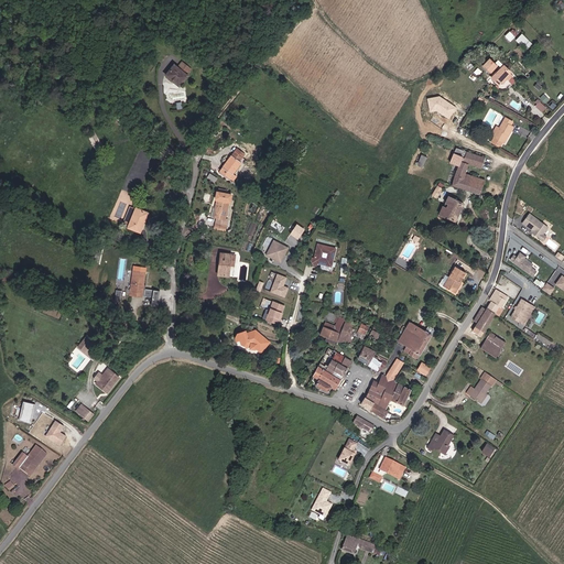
[(511,31),(506,35),(511,42),(517,36),(511,31)]
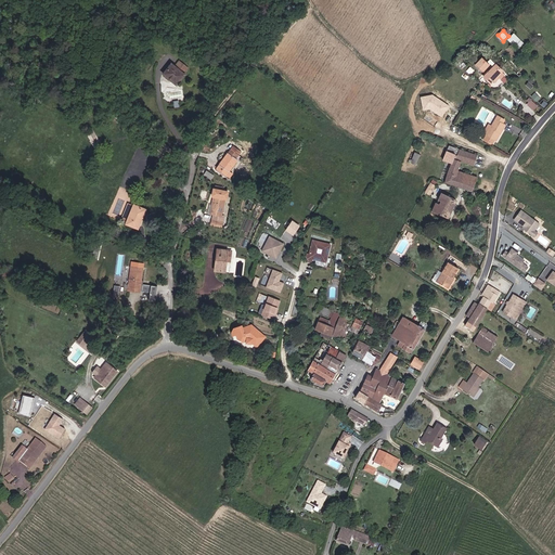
[(515,33),(508,40),(519,49),(525,42),(515,33)]
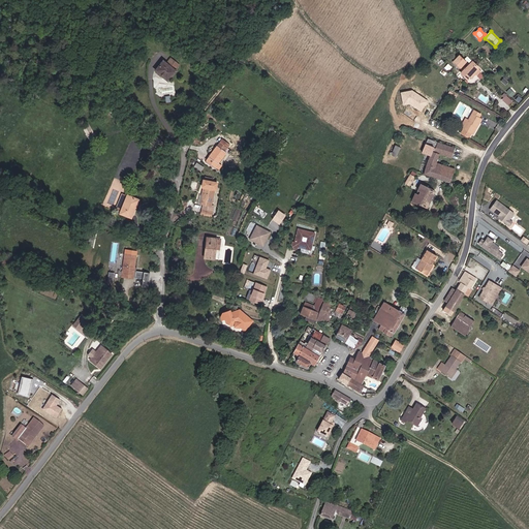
[(452,62),(457,67),(464,60),(458,55),(452,62)]
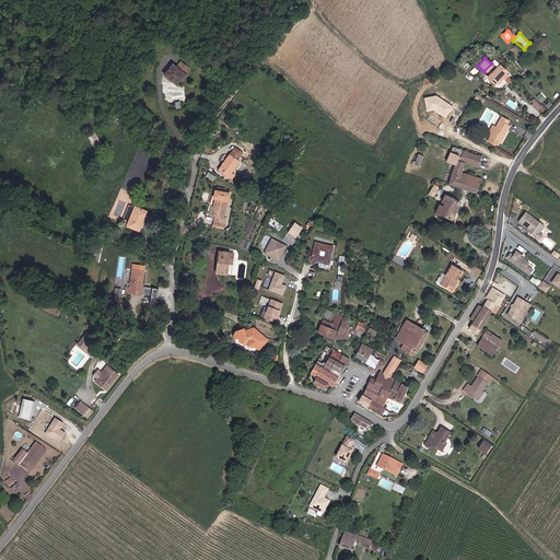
[(165,76),(182,86),(189,74),(188,72),(191,67),(181,60),(178,65),(175,62),(165,76)]
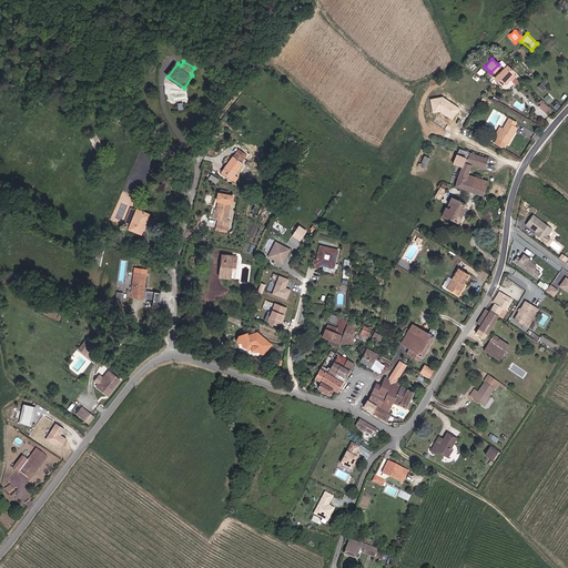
[(501,85),(504,83),(508,87),(517,77),(514,73),(507,67),(495,80),(501,85)]
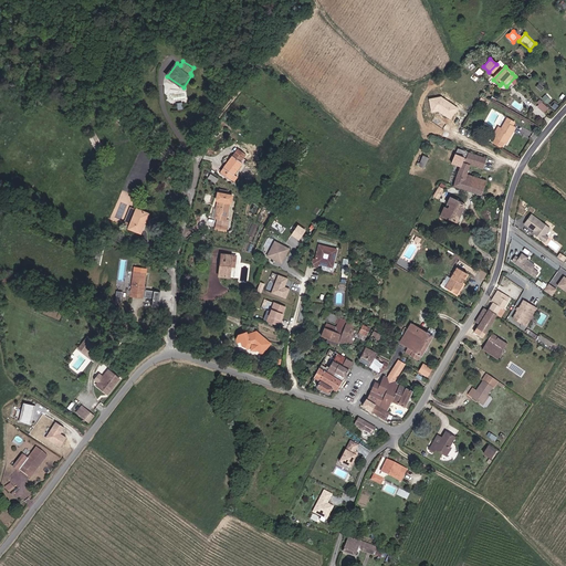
[(144,86),(152,90),(154,86),(161,88),(165,79),(148,73),(144,86)]
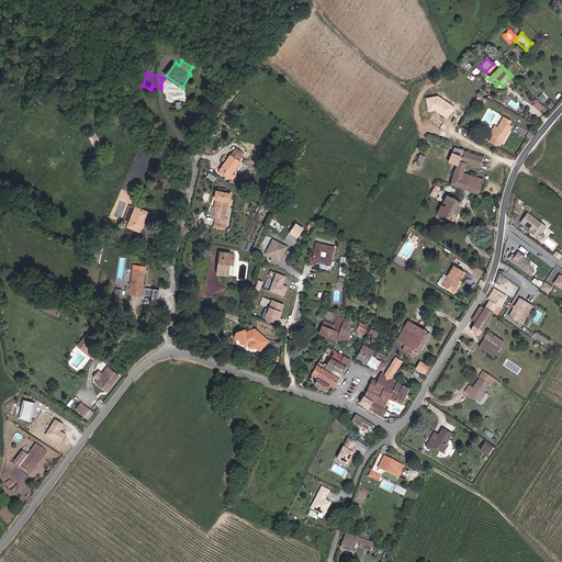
[(542,93),(538,97),(543,102),(548,99),(542,93)]
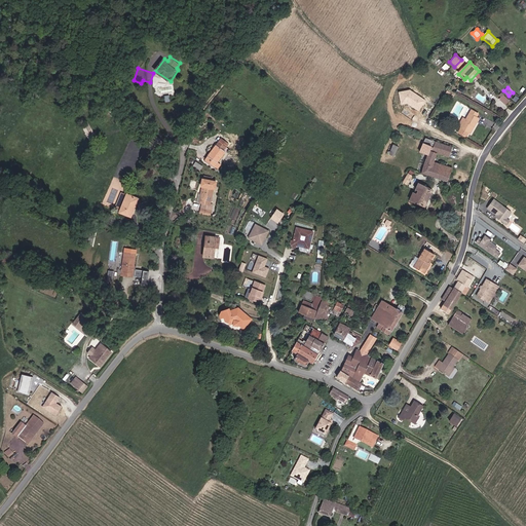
[(401,105),(407,104),(419,112),(426,102),(410,90),(399,92),(401,105)]
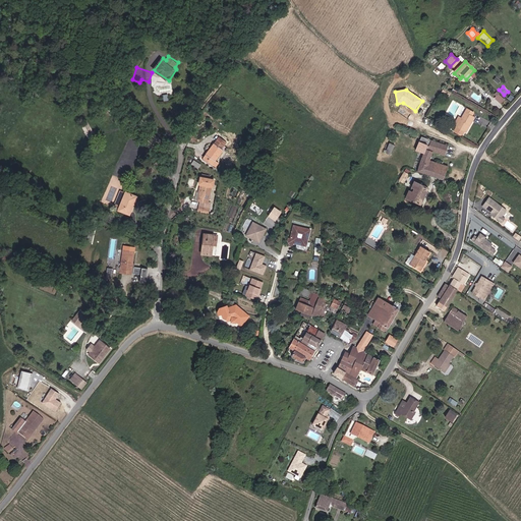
[(499,92),(494,97),(502,104),(506,99),(499,92)]
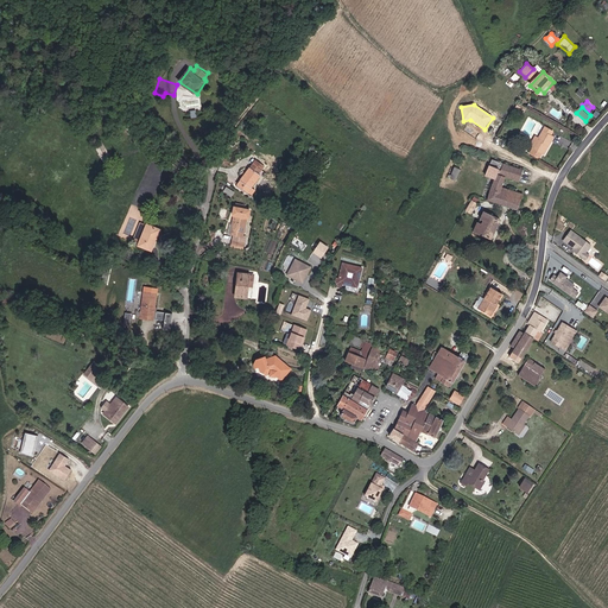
[(530,152),(539,157),(542,152),(546,144),(548,145),(552,137),(550,134),(552,131),(544,126),(538,137),(532,149),(530,152)]
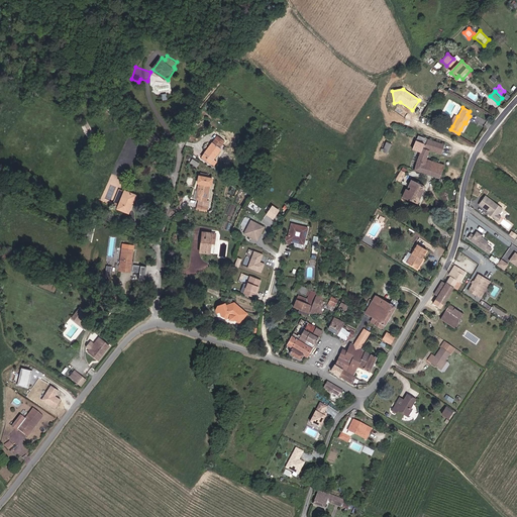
[(457,116),(454,115),(449,124),(452,126),(457,116)]
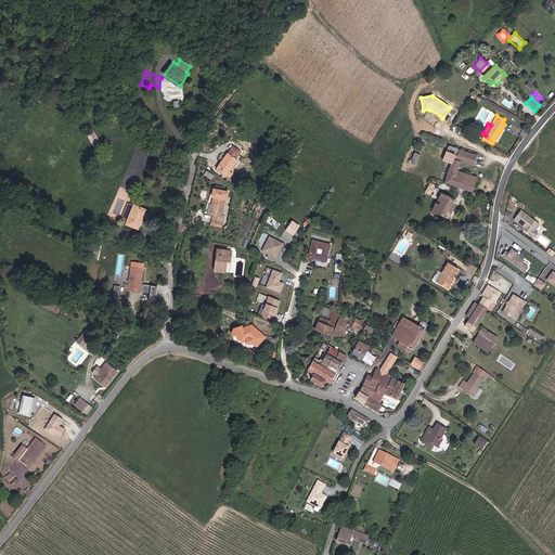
[(88,134),(94,146),(102,143),(94,130),(88,134)]
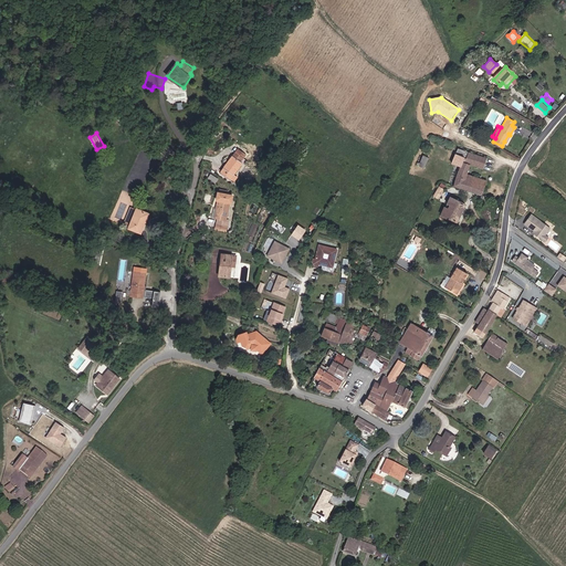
[(467,174),(469,163),(464,161),(468,149),(460,147),(457,154),(453,154),(451,165),(454,165),(460,166),(458,176),(456,184),(484,192),(488,180),(467,174)]
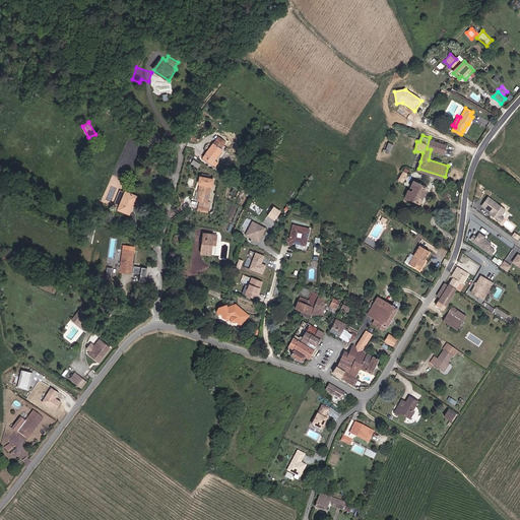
[(150,137),(146,141),(152,147),(156,142),(150,137)]
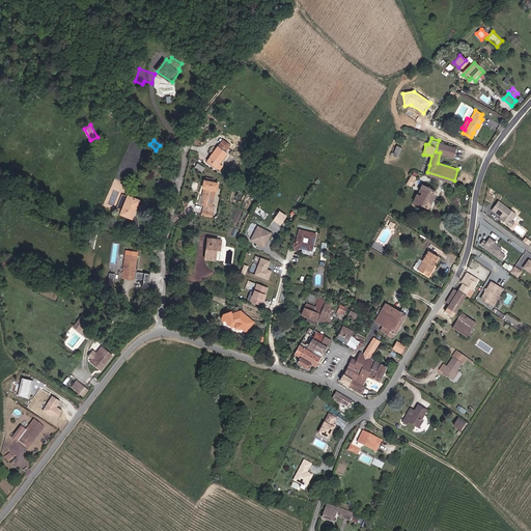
[(455,145),(453,144),(439,140),(436,151),(440,152),(453,157),(455,149),(455,145)]
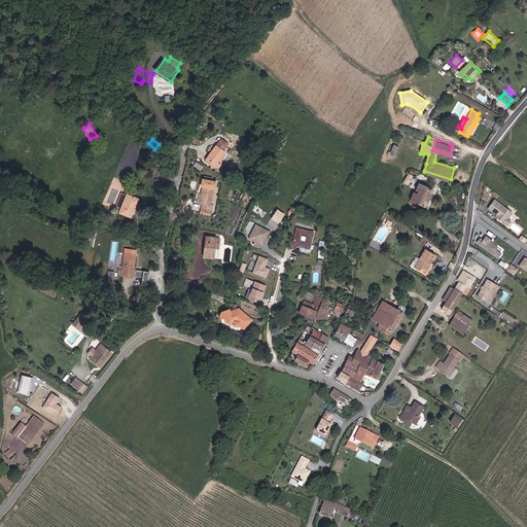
[(227,150),(216,143),(208,153),(210,154),(207,159),(217,165),(227,150)]
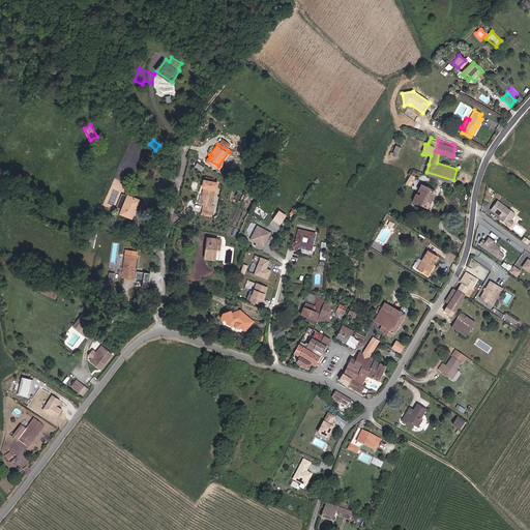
[(212,206),(215,190),(217,190),(218,183),(205,180),(204,187),(205,187),(203,196),(202,204),(205,205),(204,210),(214,212),(216,207),(212,206)]
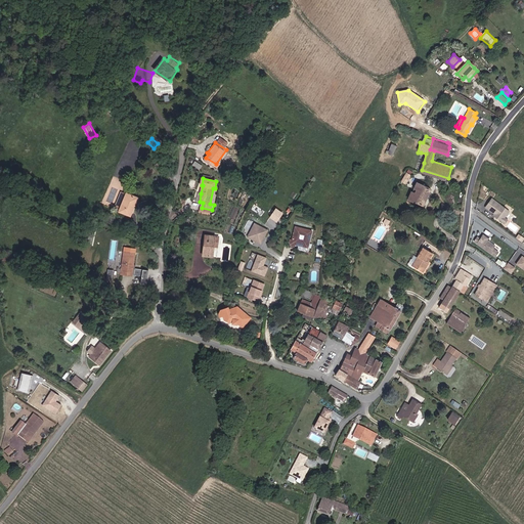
[(434,186),(421,178),(417,186),(416,186),(411,193),(417,197),(418,193),(420,195),(419,198),(425,202),(434,186)]
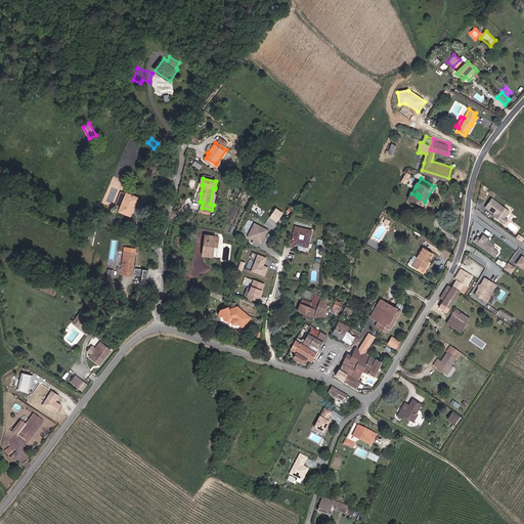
[(118,208),(123,210),(130,192),(125,190),(118,208)]
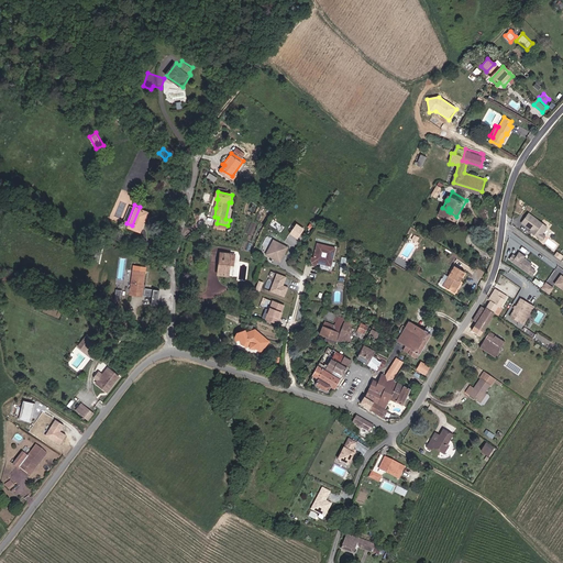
[(143,227),(145,224),(151,211),(140,207),(132,225),(139,228),(141,228),(143,227)]
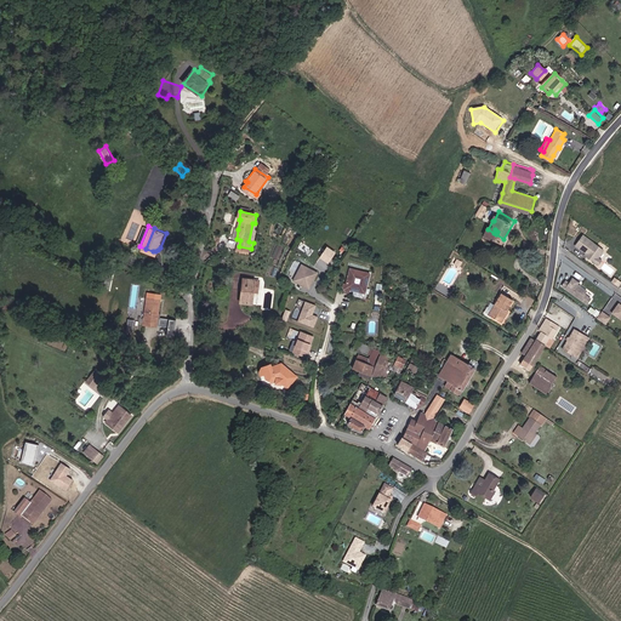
[(602,250),(580,235),(574,246),(586,255),(585,256),(597,265),(599,261),(596,257),(602,250)]
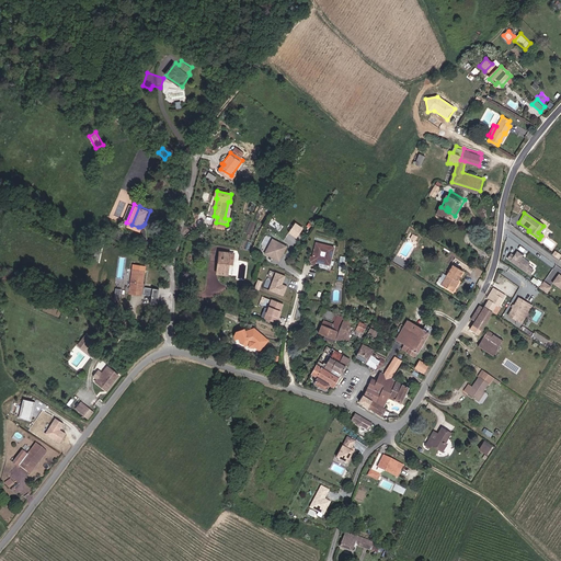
[(282,261),(289,247),(275,239),(267,253),(282,261)]
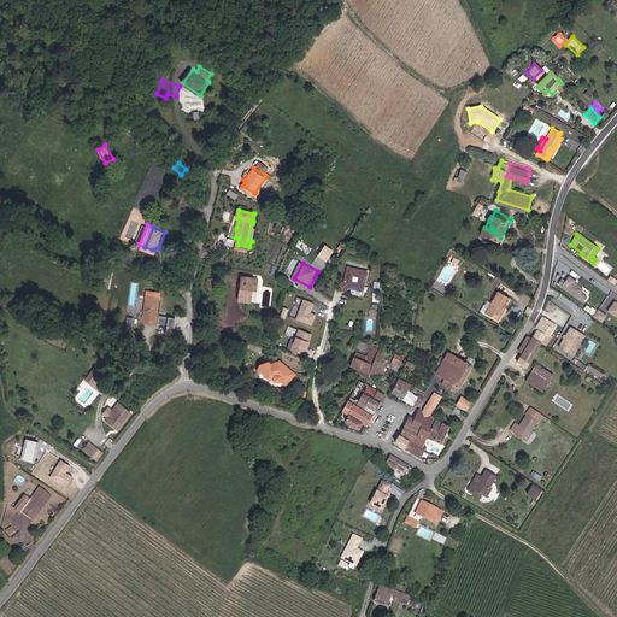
[(368,271),(348,266),(347,274),(353,275),(359,276),(366,278),(368,271)]
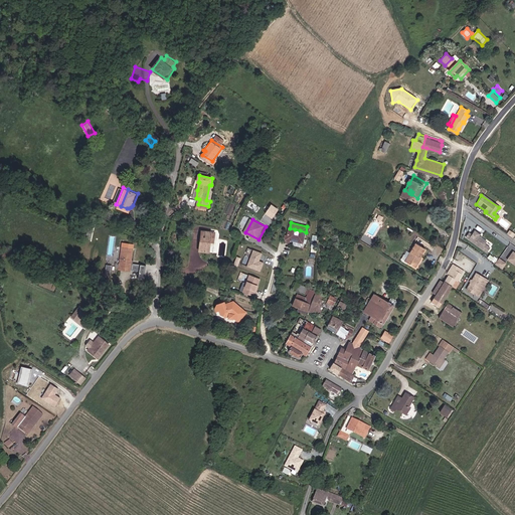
[(303,242),(306,232),(300,230),(299,235),(295,234),(294,233),(295,229),(290,228),(288,235),(286,235),(285,237),(287,240),(290,241),(290,239),(294,240),(303,242)]
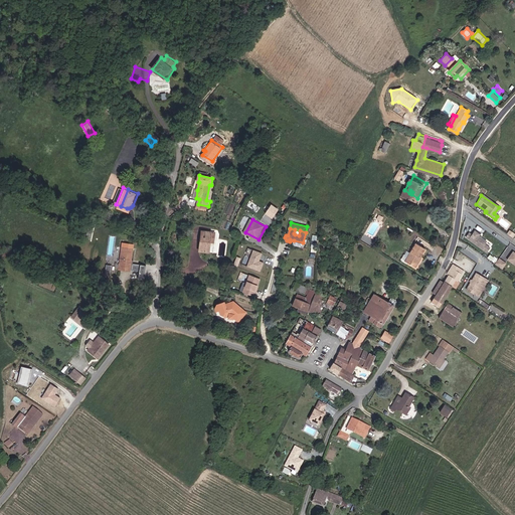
[(203,230),(201,247),(211,249),(212,240),(210,240),(212,231),(203,230)]
